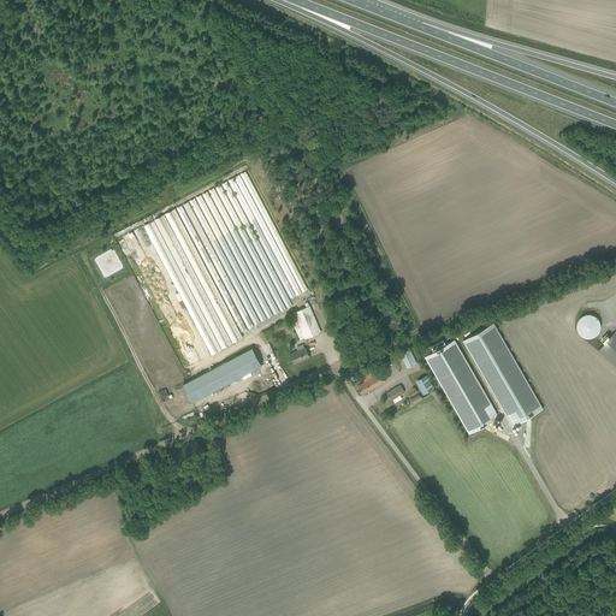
[(246,171),(241,175),(302,292),(307,289),(246,171)]
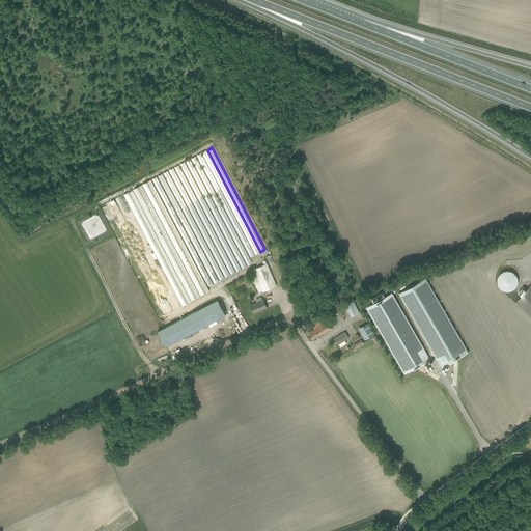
[(206,150),(202,154),(255,254),(260,252),(206,150)]
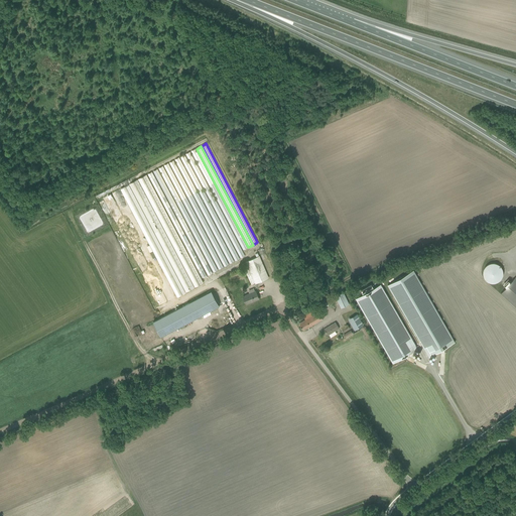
[(196,149),(190,151),(243,250),(247,248),(196,149)]
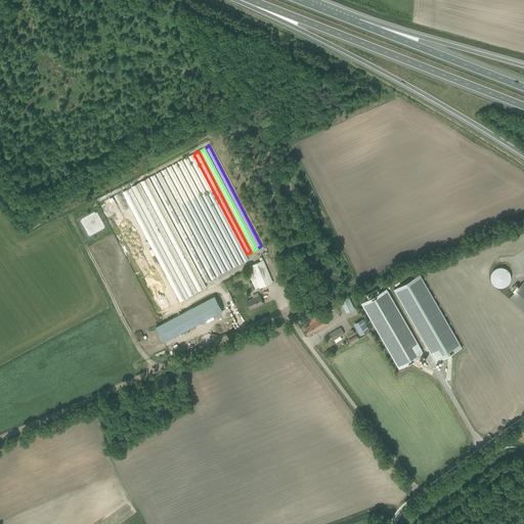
[(192,155),(188,157),(244,262),(249,260),(192,155)]
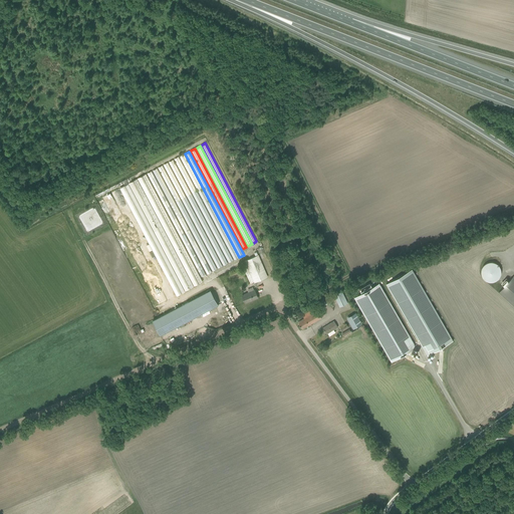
[(184,154),(180,157),(234,260),(238,258),(184,154)]
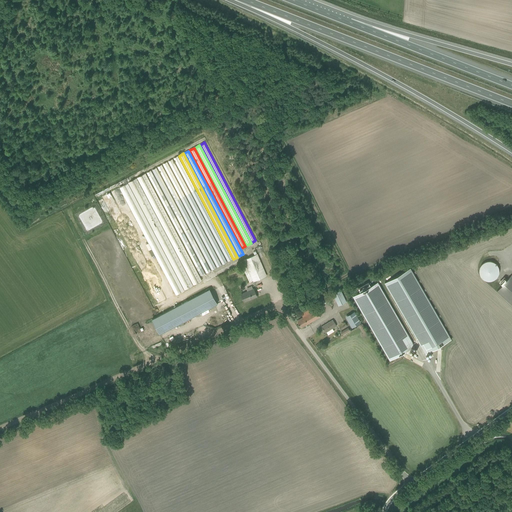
[(178,156),(173,158),(228,262),(232,260),(178,156)]
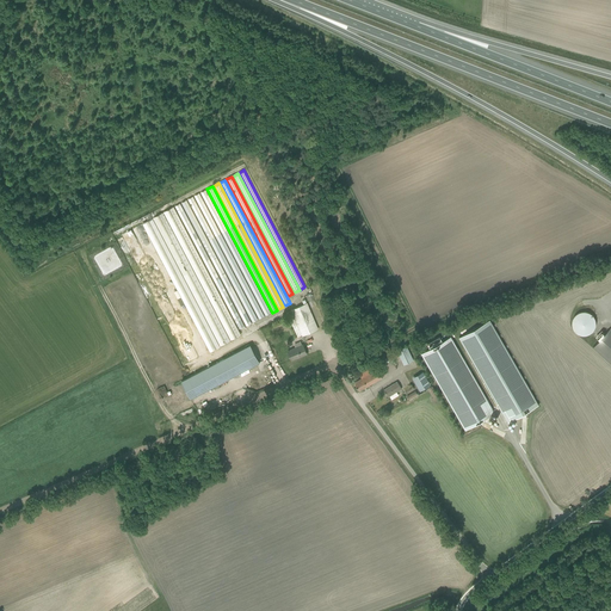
[(205,190),(201,193),(266,316),(271,314),(205,190)]
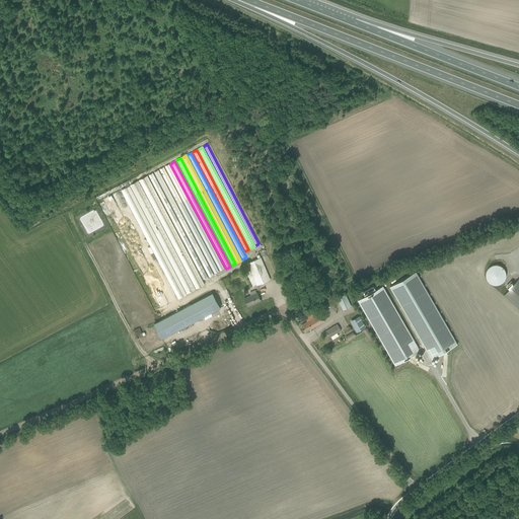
[(169,164),(165,166),(220,272),(224,269),(169,164)]
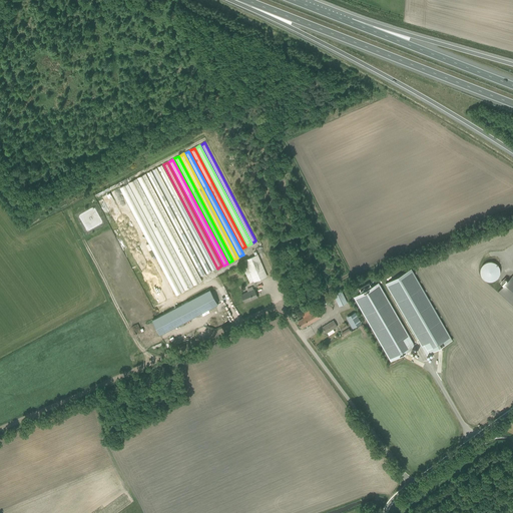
[(162,165),(157,167),(212,271),(216,269),(162,165)]
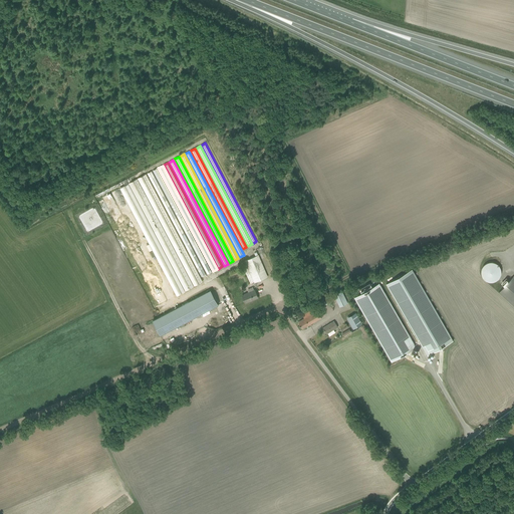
[(157,169),(153,171),(207,274),(212,272),(157,169)]
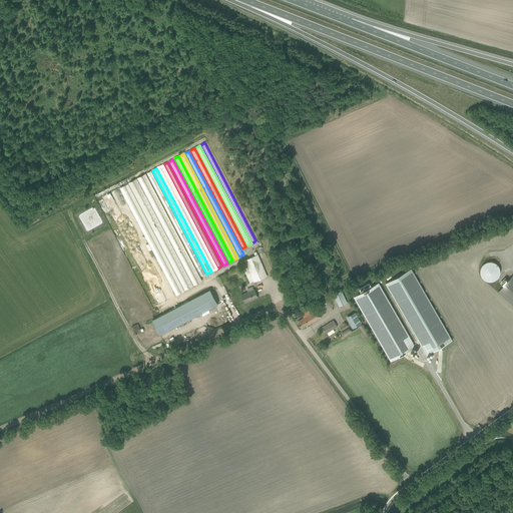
[(151,171),(146,173),(201,277),(205,275),(151,171)]
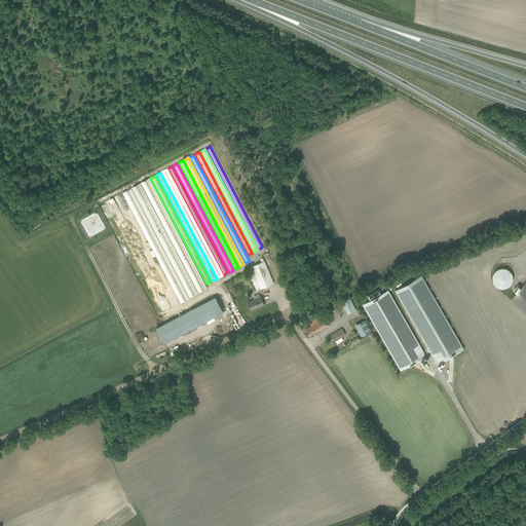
[(149,178),(141,183),(198,293),(208,289),(149,178)]
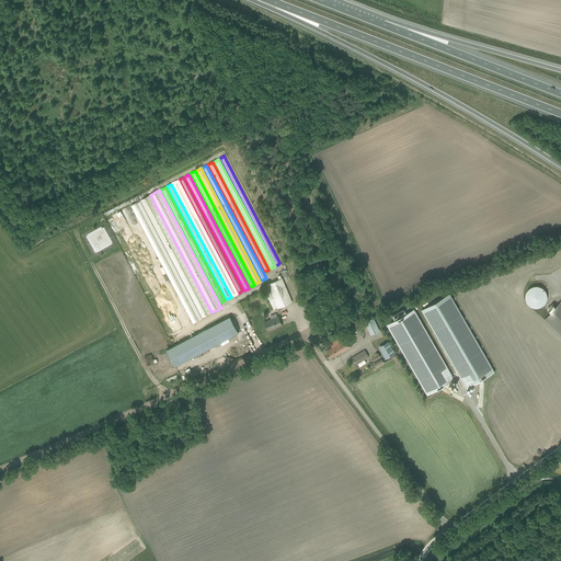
[(149,195),(140,199),(194,300),(203,318),(212,313),(149,195)]
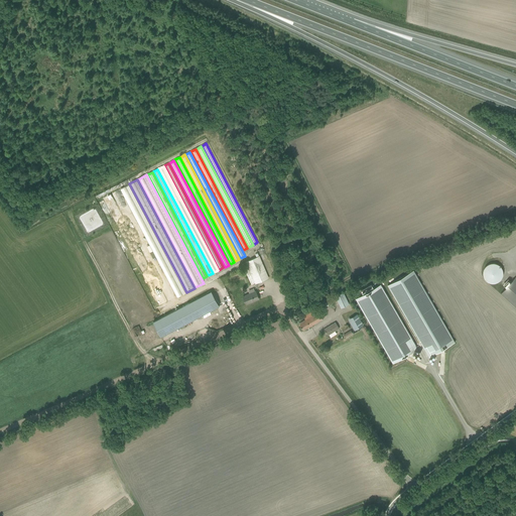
[(128,184),(120,188),(177,297),(185,293),(185,292),(128,184)]
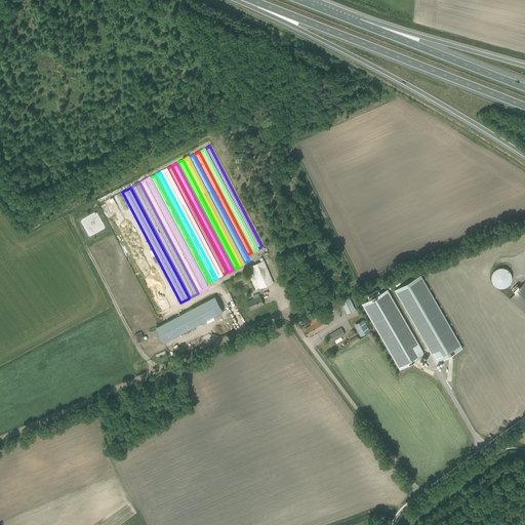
[(119,194),(111,198),(168,309),(177,304),(119,194)]
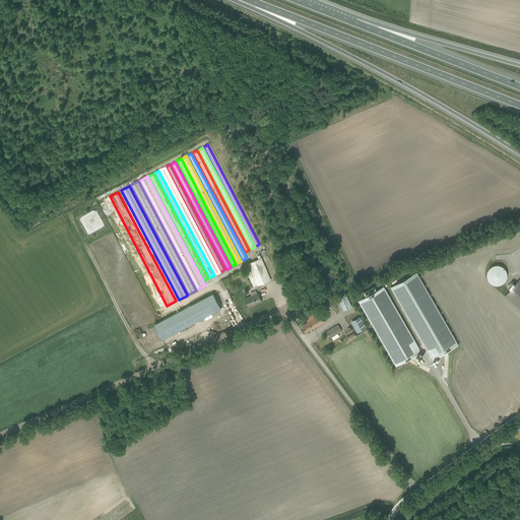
[(108,197),(100,201),(157,311),(166,306),(108,197)]
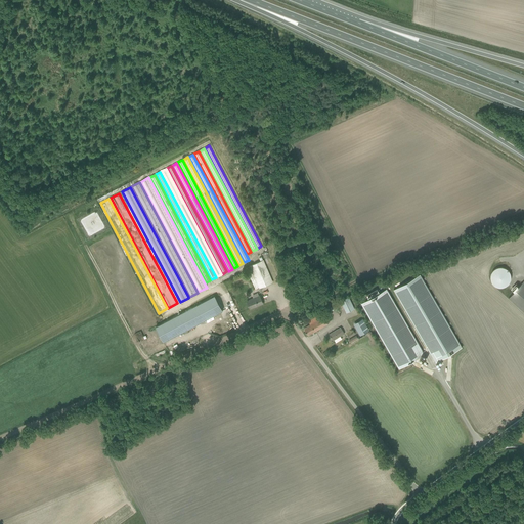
[(80,221),(83,225),(85,223),(84,221),(90,218),(91,219),(95,216),(97,220),(99,219),(94,212),(80,221)]
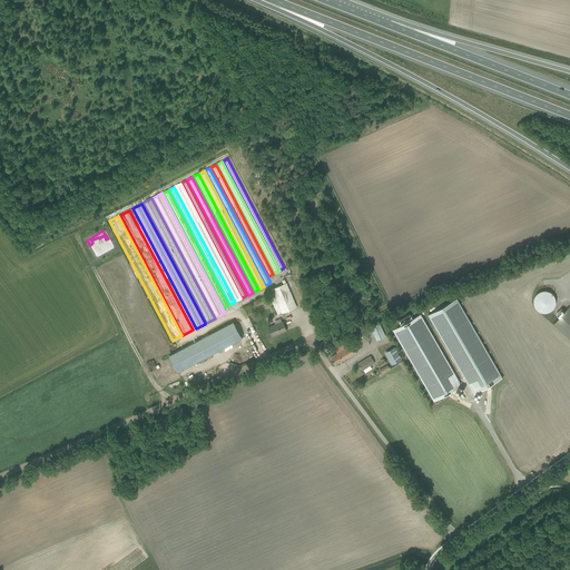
[(274,306),(277,314),(282,313),(296,306),(294,302),(286,283),(272,290),(273,292),(269,293),(276,306),(274,306)]
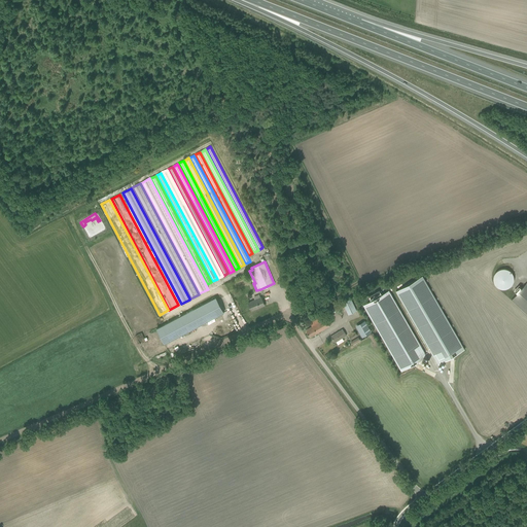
[(512,273),(510,271),(507,270),(505,269),(503,269),(501,269),(499,270),(497,271),(496,272),(495,274),(494,275),(493,277),(493,279),(493,281),(494,283),(495,284),(496,286),(497,287),(500,288),(502,289),(504,289),(506,289),(508,288),(511,286),(512,285),(513,283),(514,281),(514,279),(514,277),(513,274),(512,273)]
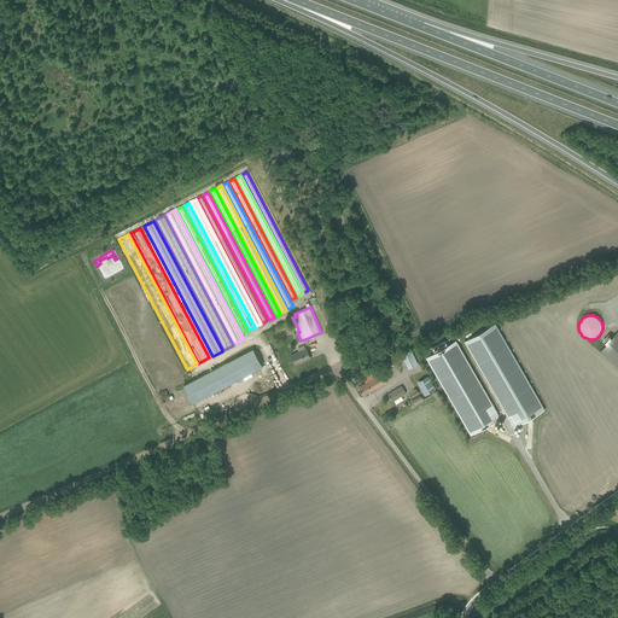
[(495,324),(465,342),(514,427),(531,418),(544,410),(495,324)]
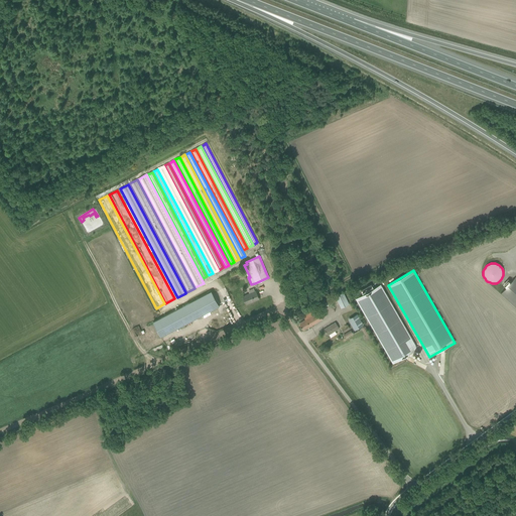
[(515,276),(510,283),(508,281),(504,285),(506,287),(501,293),(515,306),(515,276)]
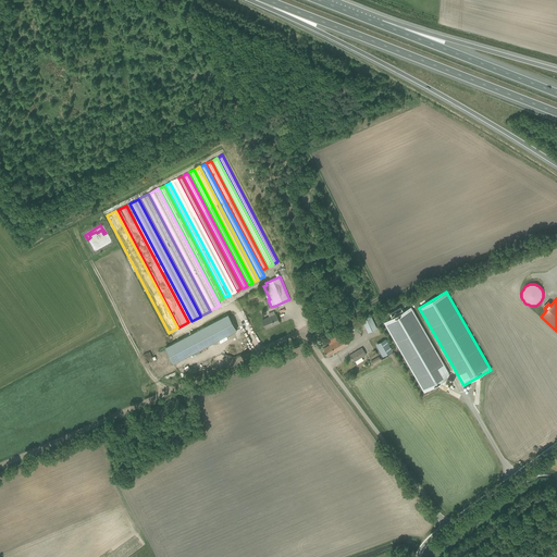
[(384,322),(424,392),(450,378),(410,308),(384,322)]
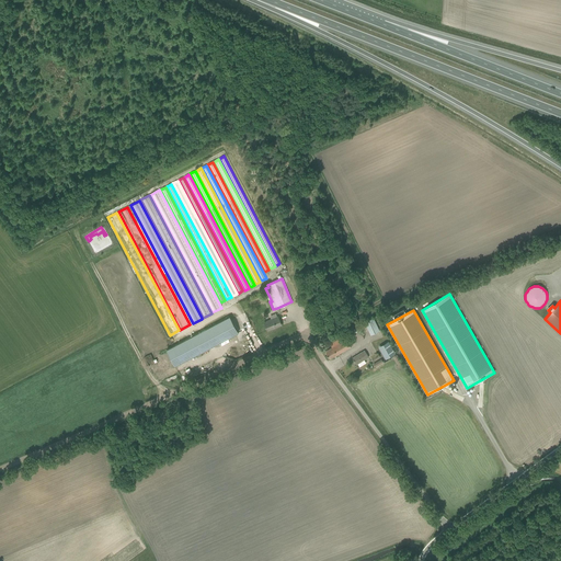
[(264,322),(267,331),(282,324),(278,317),(264,322)]
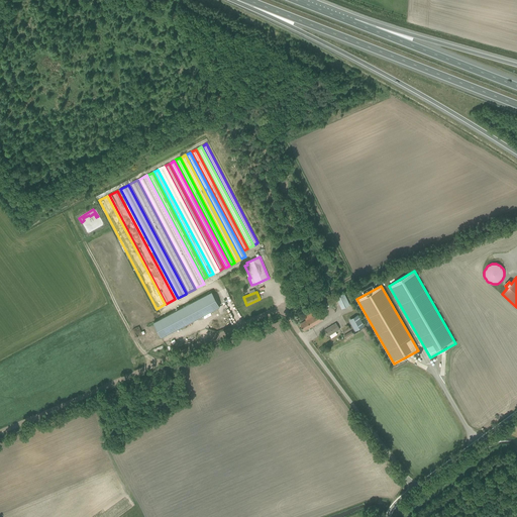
[(336,297),(341,309),(349,305),(344,293),(336,297)]
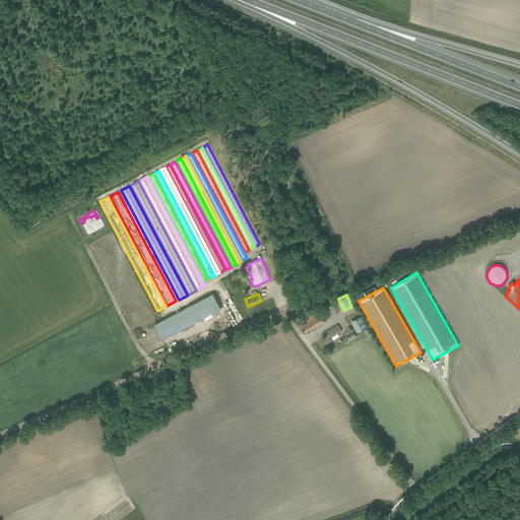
[(216,311),(208,296),(154,324),(163,339),(216,311)]
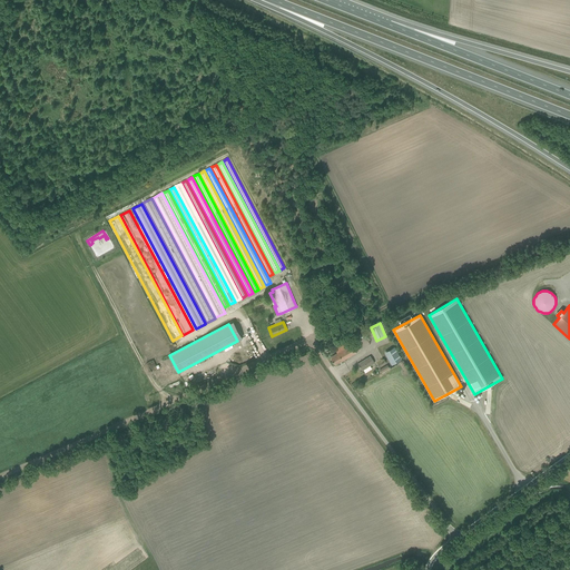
[(337,353),(331,356),(335,364),(356,352),(352,344),(355,343),(355,342),(353,340),(351,341),(335,350),(337,353)]
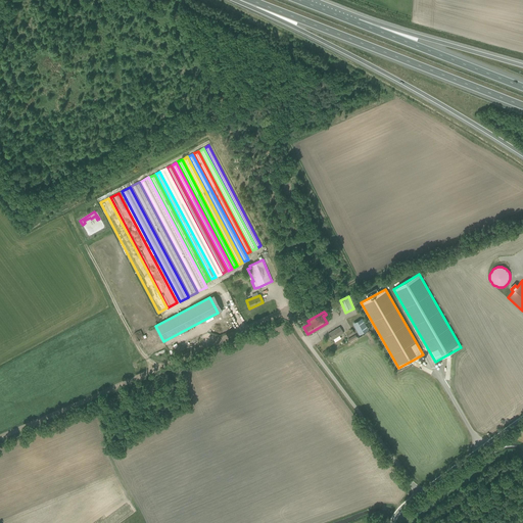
[(333,331),(329,334),(332,340),(337,337),(340,335),(343,333),(340,327),(336,329),(333,331)]
